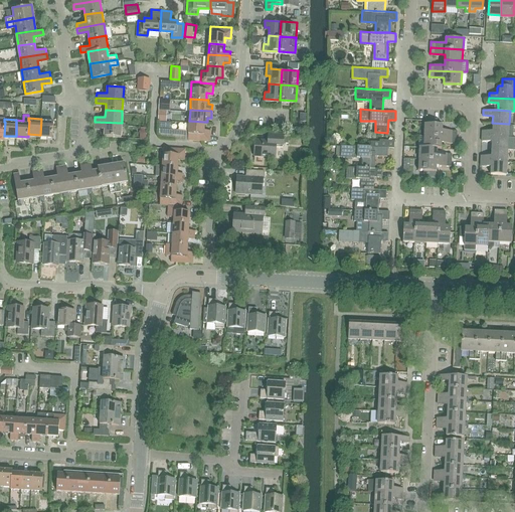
[(53,120),(41,119),(40,135),(52,136),(53,120)]
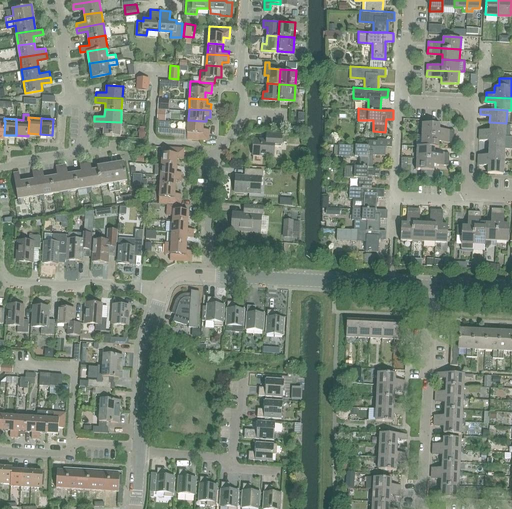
[(203,121),(188,120),(187,137),(208,138),(209,128),(203,127),(203,121)]
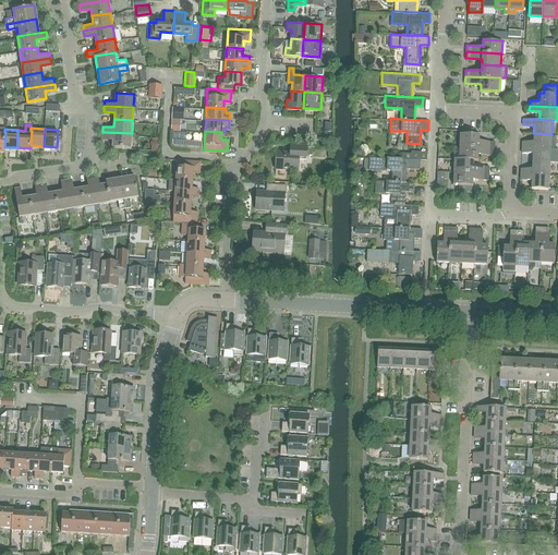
[(102,132),(102,137),(113,139),(112,146),(131,147),(132,133),(102,132)]
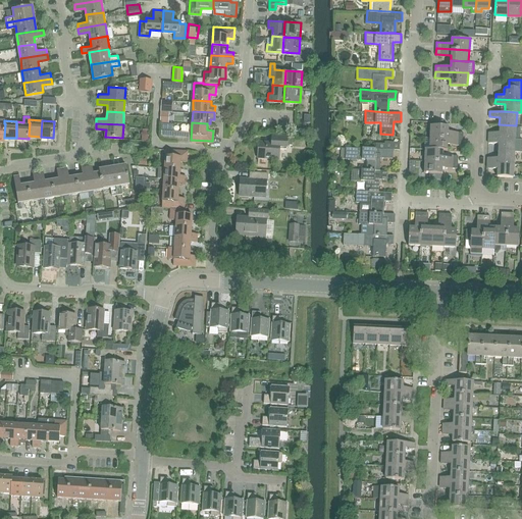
[(430,124),(429,137),(463,138),(463,131),(448,131),(449,124),(430,124)]
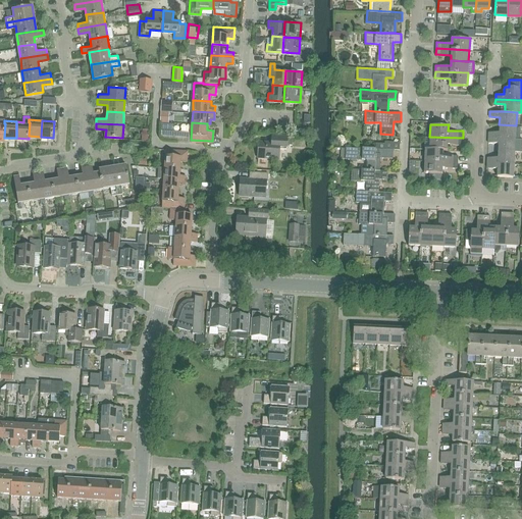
[(488,131),(488,136),(515,138),(515,137),(516,125),(499,124),(499,132),(488,131)]
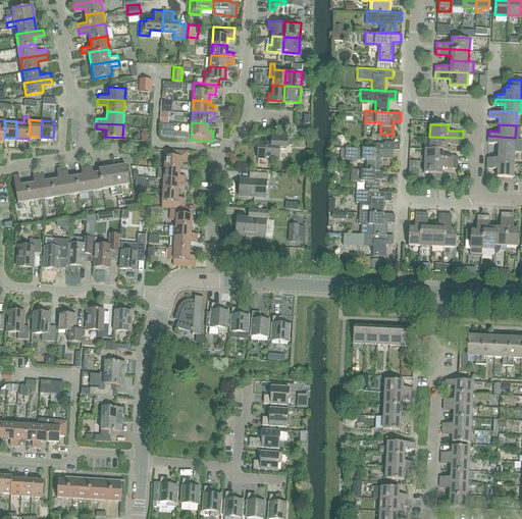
[(258,155),(261,156),(278,157),(279,147),(286,148),(288,135),(272,134),(271,141),(259,140),(258,155)]
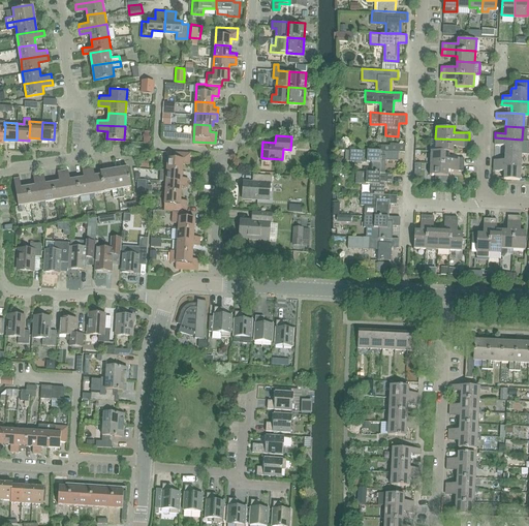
[(522,140),(495,137),(495,144),(505,144),(504,151),(522,152),(528,152),(528,140),(522,138),(522,140)]
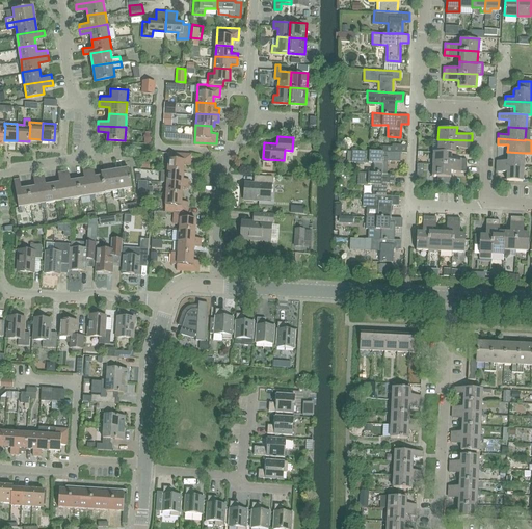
[(437,139),(437,150),(437,151),(451,152),(456,152),(456,147),(471,147),(472,140),(437,139)]
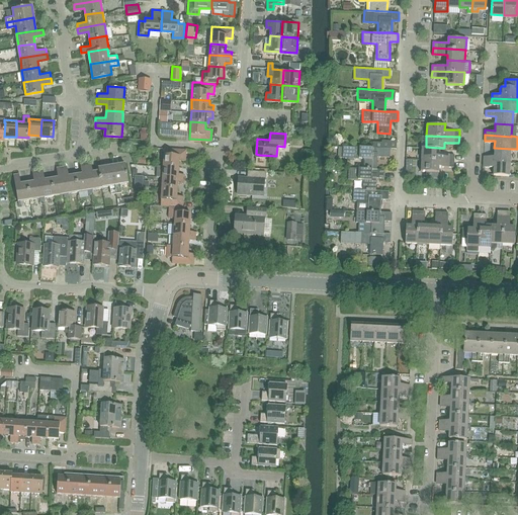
[(381,141),(373,141),(372,146),(390,147),(396,147),(397,140),(381,139),(381,141)]
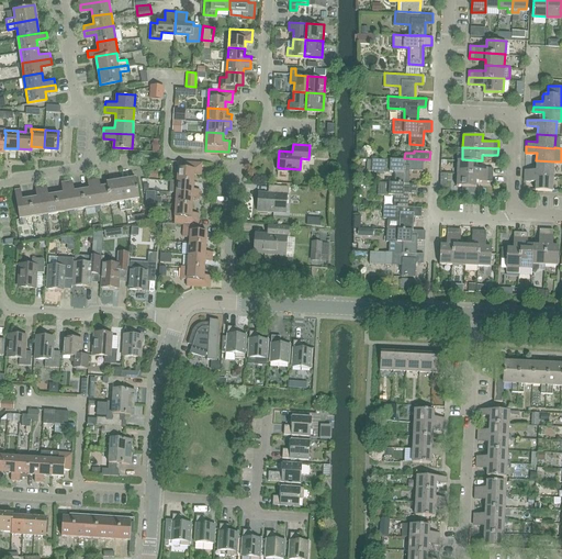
[(409,168),(417,169),(422,169),(423,159),(404,158),(379,157),(372,156),(372,158),(367,157),(367,168),(371,169),(394,170),(394,181),(408,182),(409,168)]
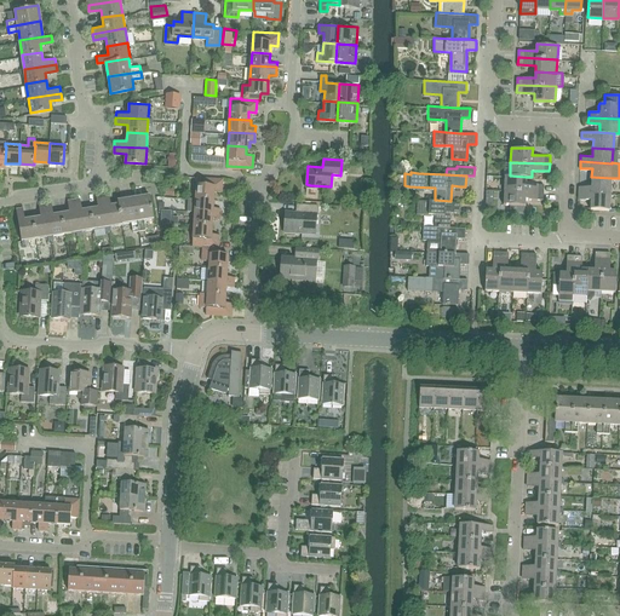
[(504,174),(504,190),(543,191),(544,183),(526,183),(526,177),(510,176),(510,174),(504,174)]
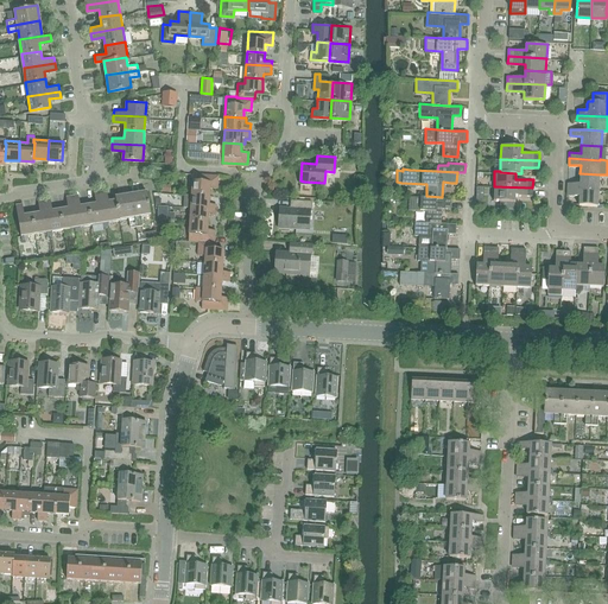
[(192,172),(191,192),(209,194),(210,186),(217,186),(219,173),(192,172)]
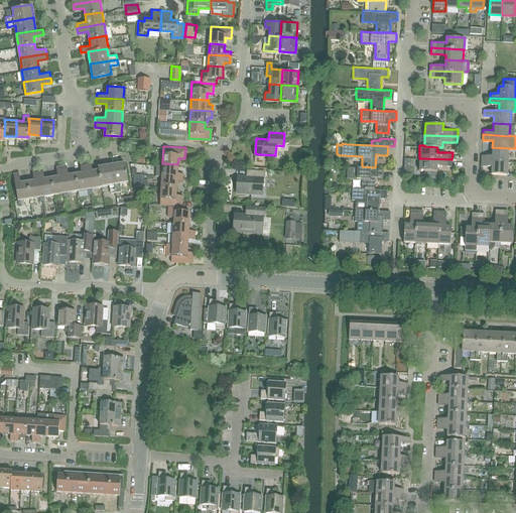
[(482,154),(482,159),(508,161),(509,148),(492,147),(492,155),(482,154)]
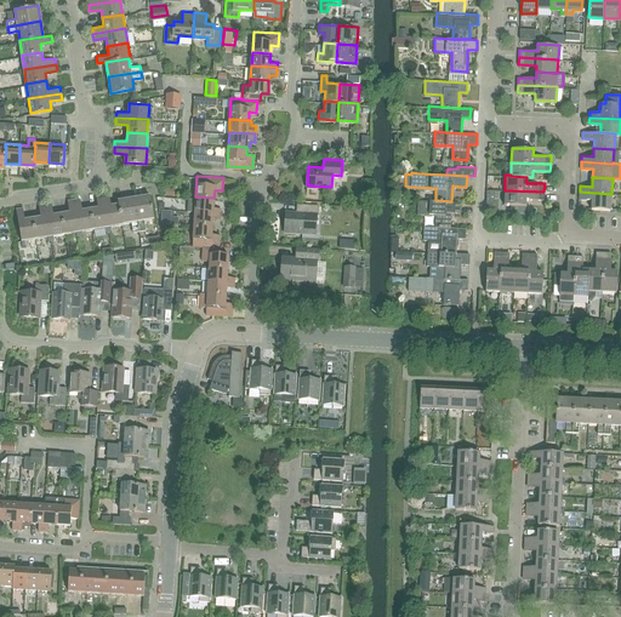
[(543,192),(505,190),(503,204),(525,205),(525,199),(543,199),(543,192)]
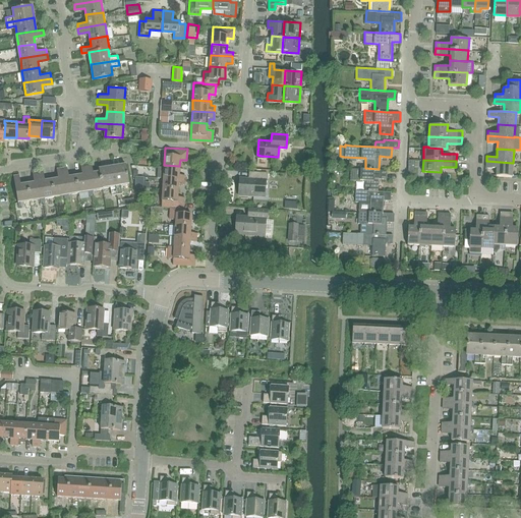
[(513,163),(486,161),(486,166),(496,167),(496,174),(512,175),(513,163)]
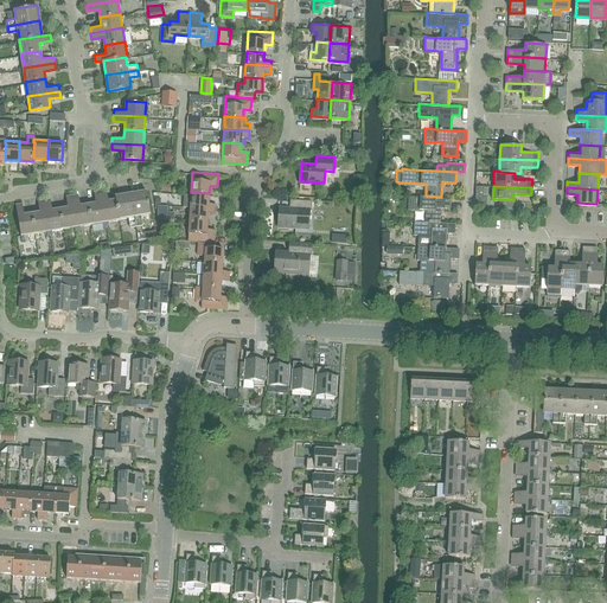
[(96,201),(88,203),(91,223),(106,220),(100,188),(94,190),(96,201)]
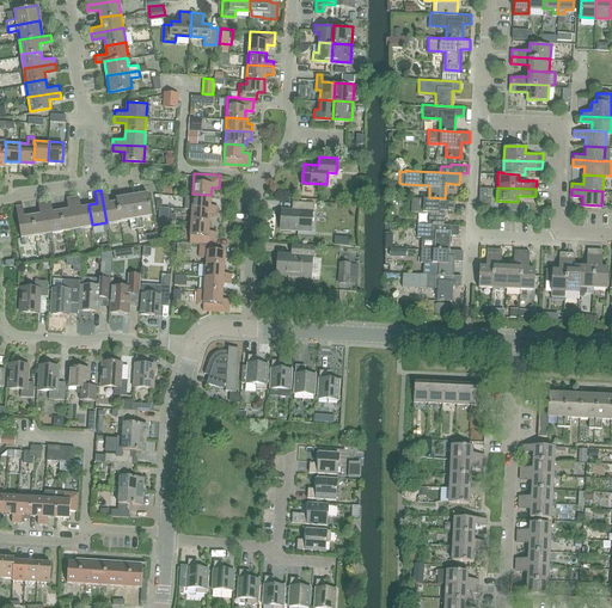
[(108,190),(101,190),(106,222),(120,220),(117,201),(109,202),(108,190)]
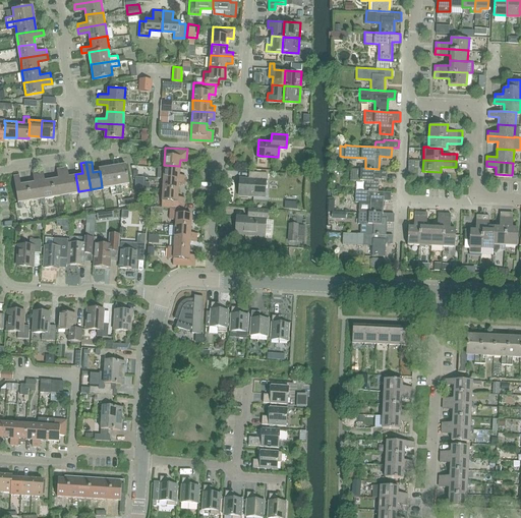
[(129,182),(126,163),(112,165),(117,192),(122,191),(121,183),(129,182)]
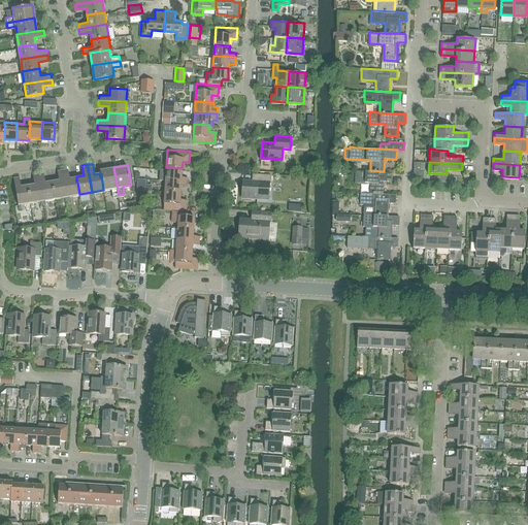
[(68,167),(63,168),(67,196),(79,194),(76,176),(69,177),(68,167)]
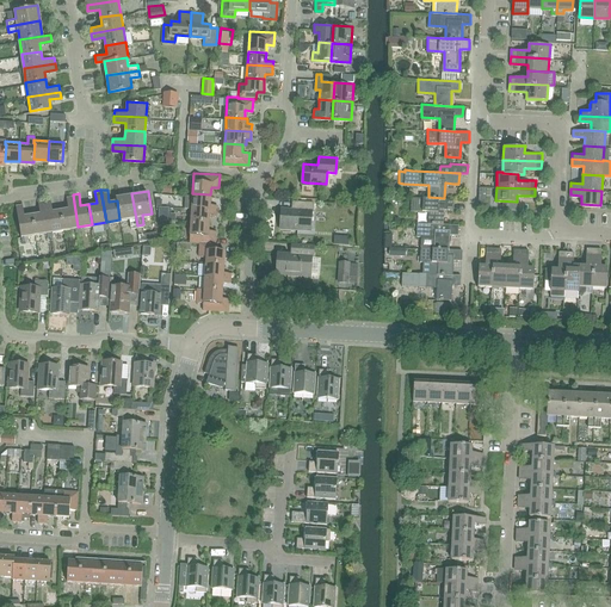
[(131,193),(116,196),(117,200),(119,220),(121,220),(121,218),(130,217),(131,227),(137,225),(131,193)]
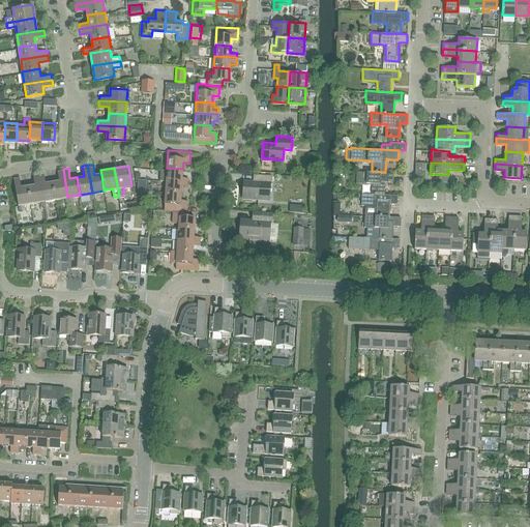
[(167,168),(166,179),(188,181),(188,177),(182,176),(182,169),(167,168)]
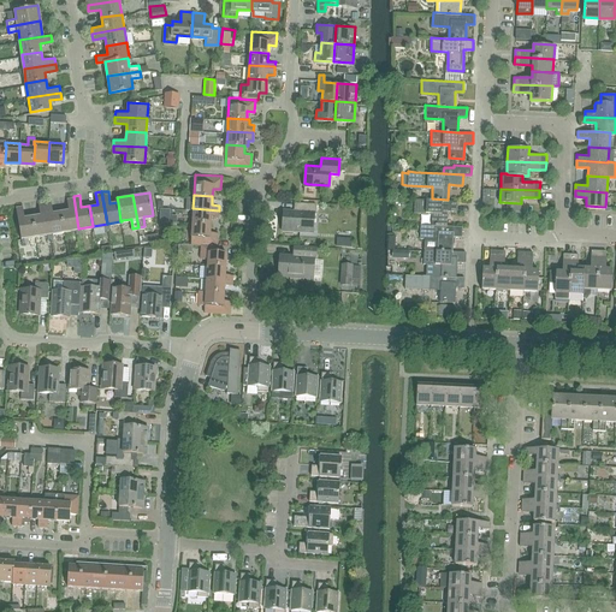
[(69,209),(60,211),(64,231),(78,229),(73,196),(67,197),(69,209)]
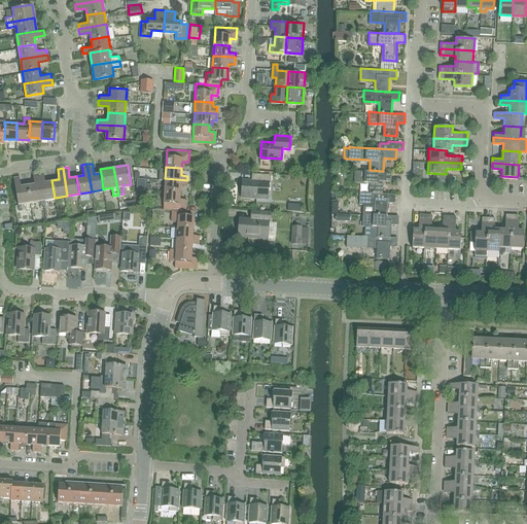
[(383,171),(370,170),(354,169),(354,180),(369,181),(369,191),(382,193),(383,179),(390,180),(390,171),(383,171)]
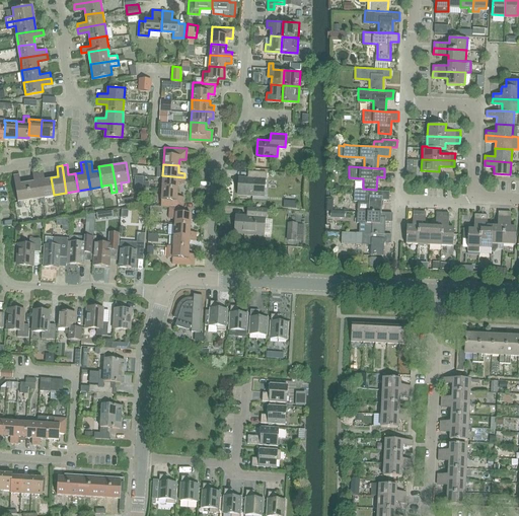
[(43,168),(38,169),(42,196),(54,195),(51,177),(45,178),(43,168)]
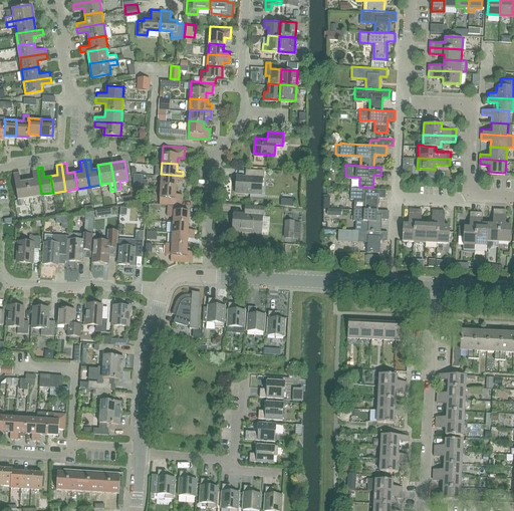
[(34,179),(27,180),(29,196),(41,194),(37,168),(32,169),(34,179)]
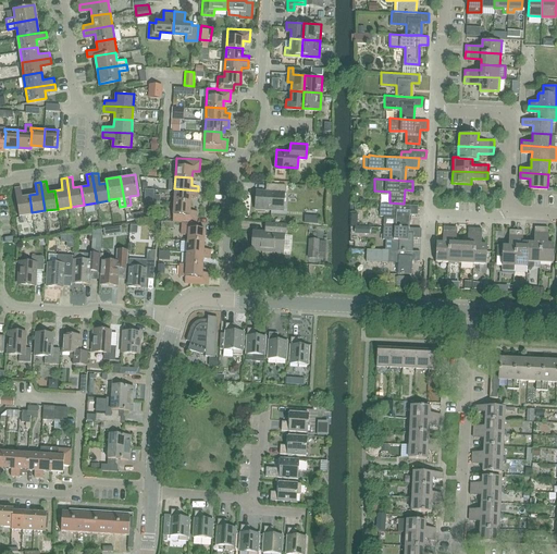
[(270,189),(257,188),(255,207),(284,208),(286,183),(271,182),(270,189)]
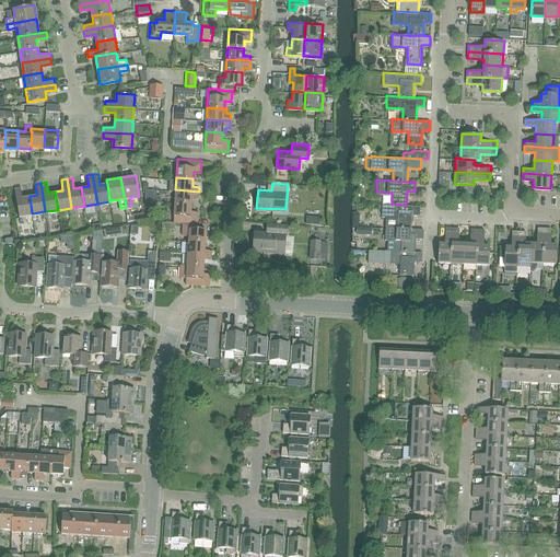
[(32,213),(30,196),(22,197),(21,186),(14,187),(19,216),(32,213)]
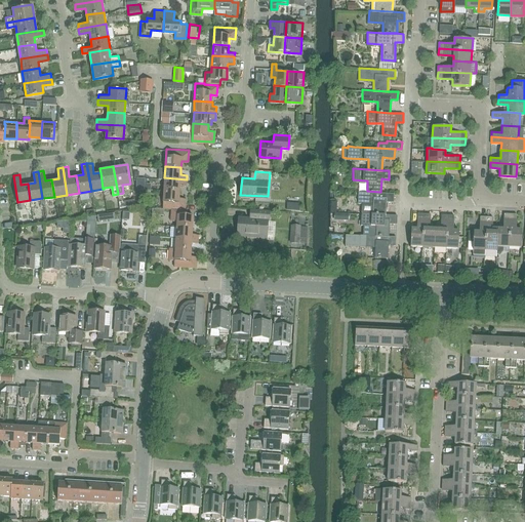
[(164,177),(164,189),(179,190),(179,183),(187,183),(187,179),(164,177)]
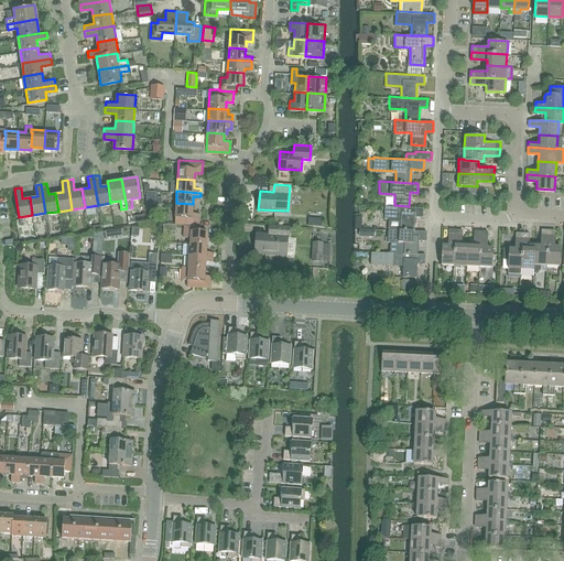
[(175,223),(184,223),(184,222),(198,223),(199,212),(193,212),(193,204),(176,203),(175,223)]
